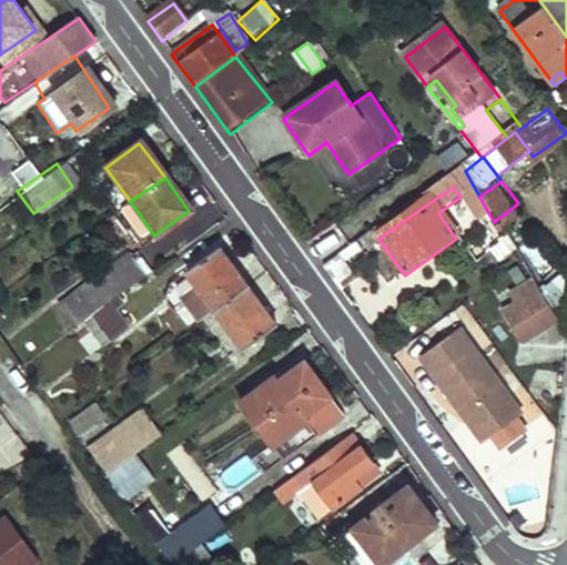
[(130,201),(118,210),(139,240),(151,231),(130,201)]
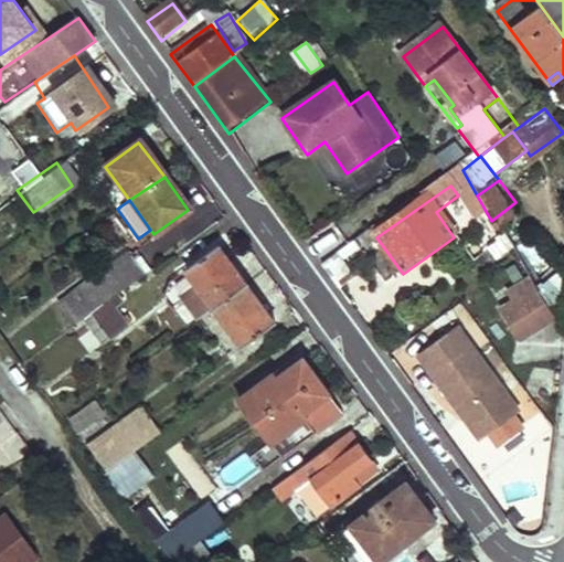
[(496,263),(513,248),(503,235),(485,248),(496,263)]
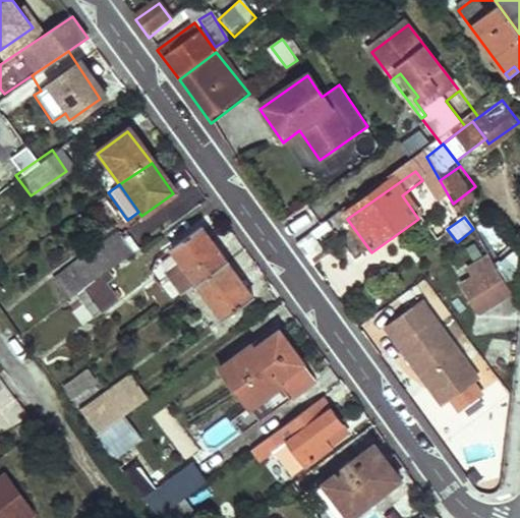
[(169,281),(181,297),(194,288),(226,266),(200,229),(170,251),(183,270),(169,281)]
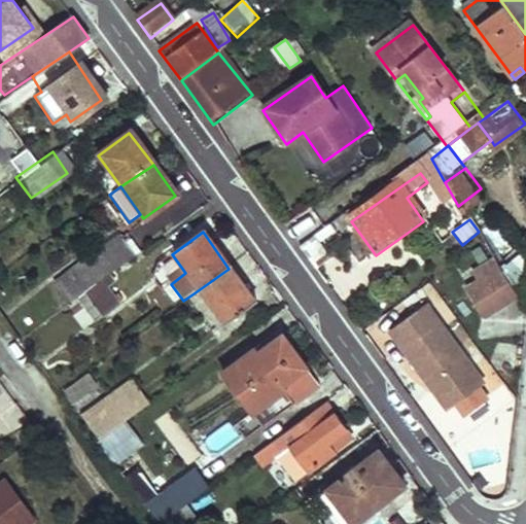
[(81,264),(93,281),(105,274),(134,254),(121,237),(81,264)]
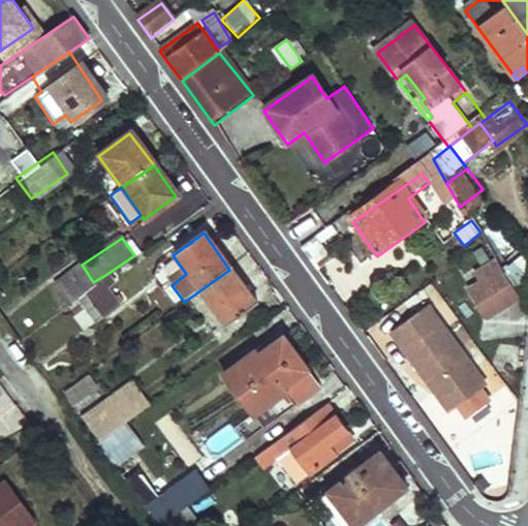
[(323,240),(311,249),(320,261),(333,252),(323,240)]
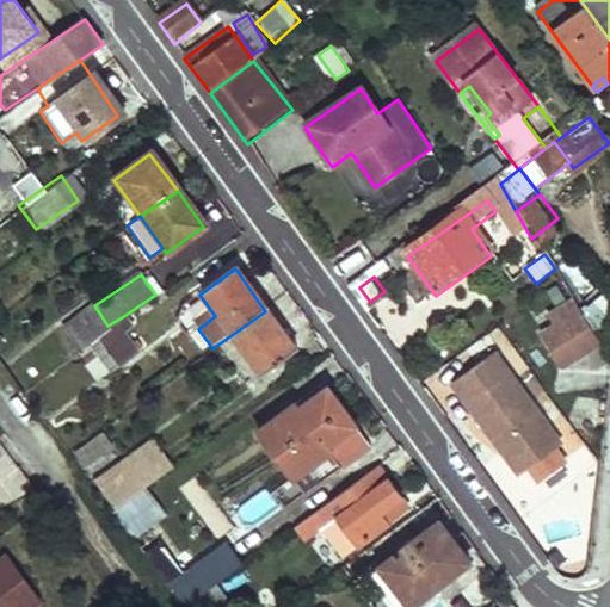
[(74,319),(87,340),(108,326),(94,305),(74,319)]
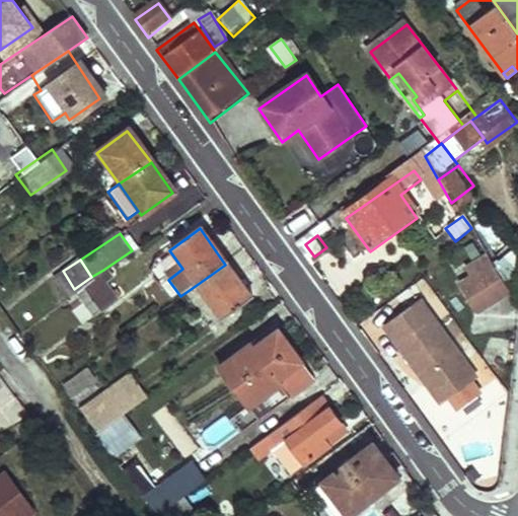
[(176,262),(163,272),(168,280),(182,269),(176,262)]
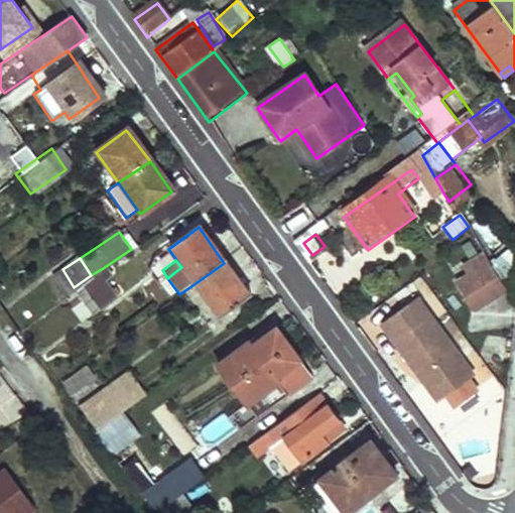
[(192,285),(218,321),(249,298),(224,263),(192,285)]
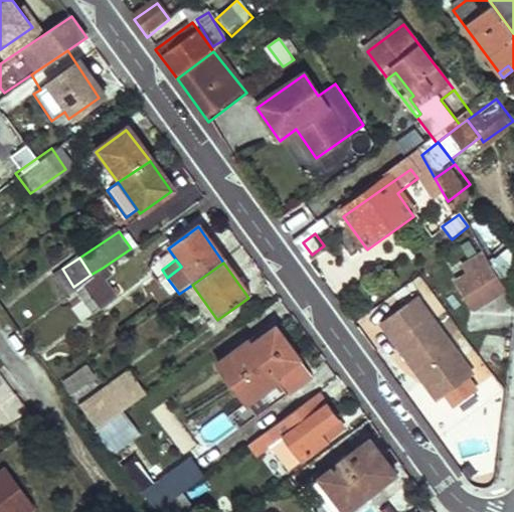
[(472,286),(461,294),(478,321),(509,302),(487,266),(467,278),(472,286)]
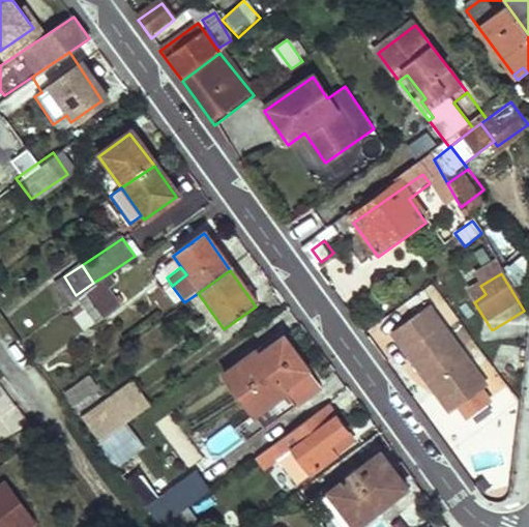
[(93,283),(76,295),(69,298),(84,318),(89,314),(93,319),(116,304),(105,286),(111,281),(106,275),(93,283)]
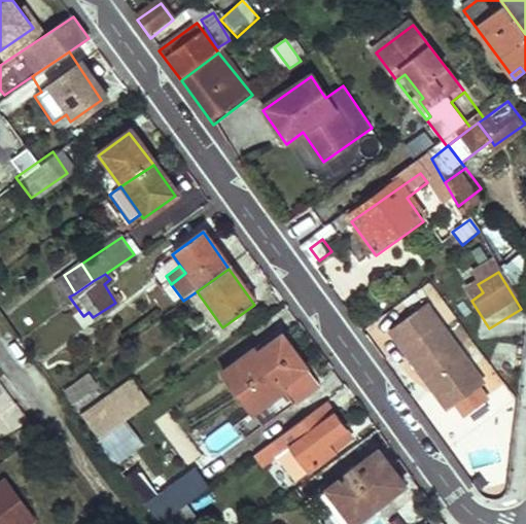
[(142,293),(160,316),(173,308),(155,284),(142,293)]
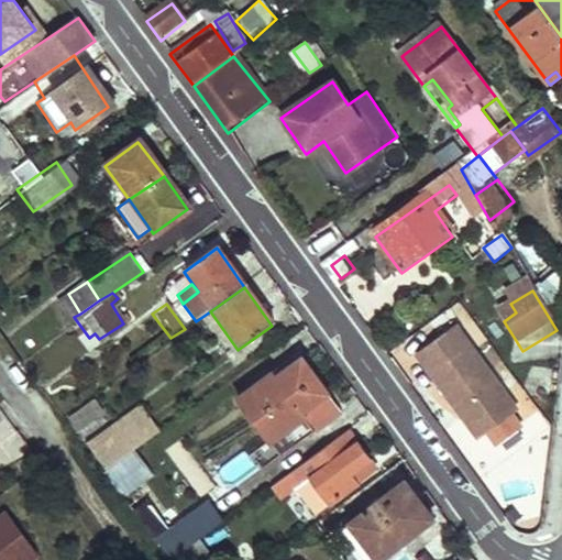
[(475,445),(520,410),(455,324),(410,358),(475,445)]
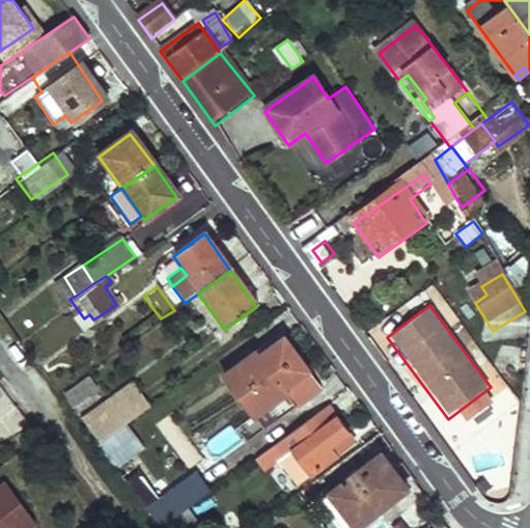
[(223,377),(251,416),(283,391),(281,388),(304,370),(282,340),(257,357),(254,354),(223,377)]
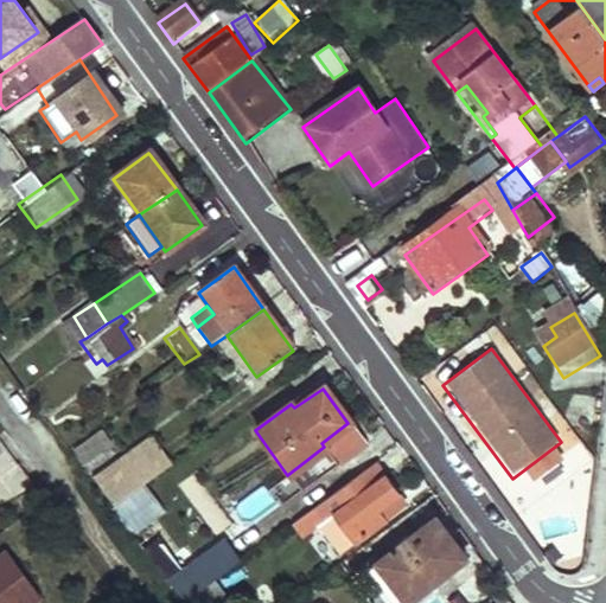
[(67,446),(76,456),(106,437),(97,425),(67,446)]
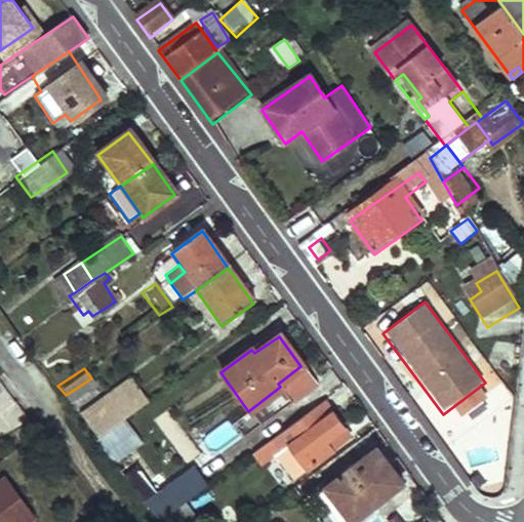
[(74,405),(93,432),(122,413),(147,397),(128,370),(74,405)]
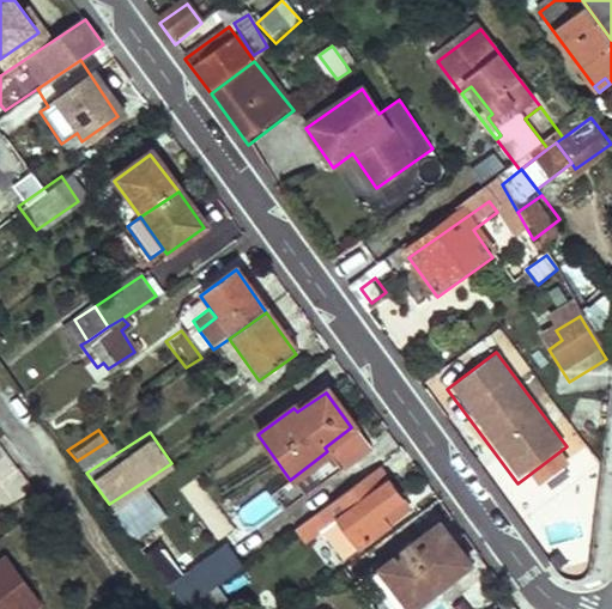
[(334,517),(355,547),(407,507),(377,468),(313,511),(292,527),(303,540),(317,529),(334,517)]
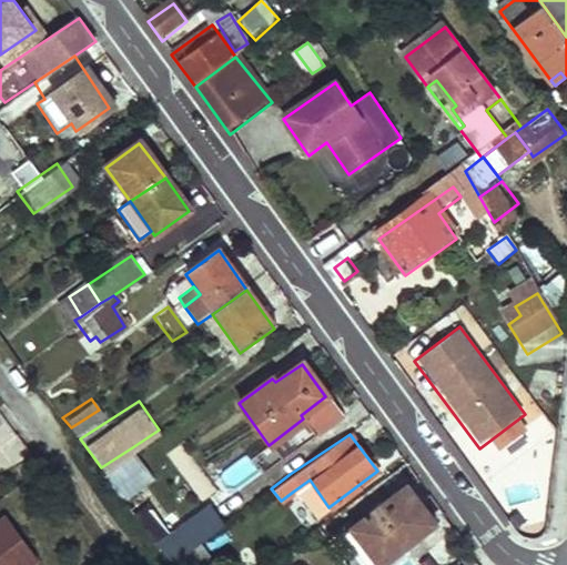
[(101,467),(112,482),(141,463),(132,447),(101,467)]
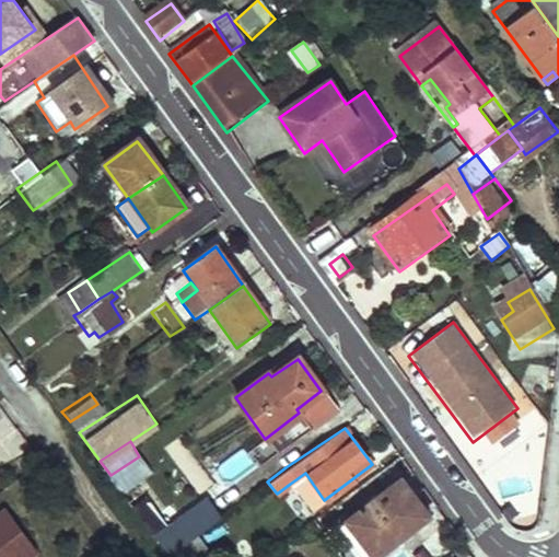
[(181,441),(167,449),(185,477),(198,470),(181,441)]
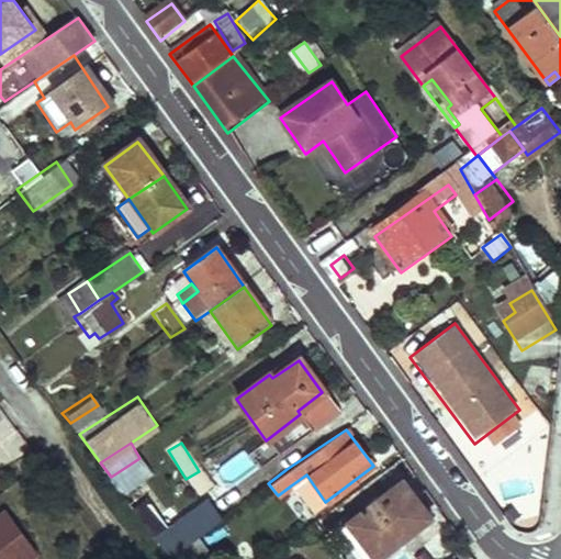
[(246,450),(216,469),(227,489),(258,470),(246,450)]
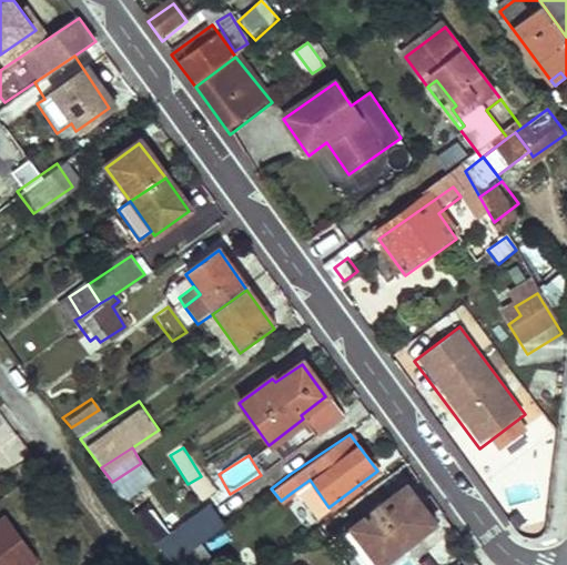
[(310,480),(294,491),(314,517),(328,507),(310,480)]
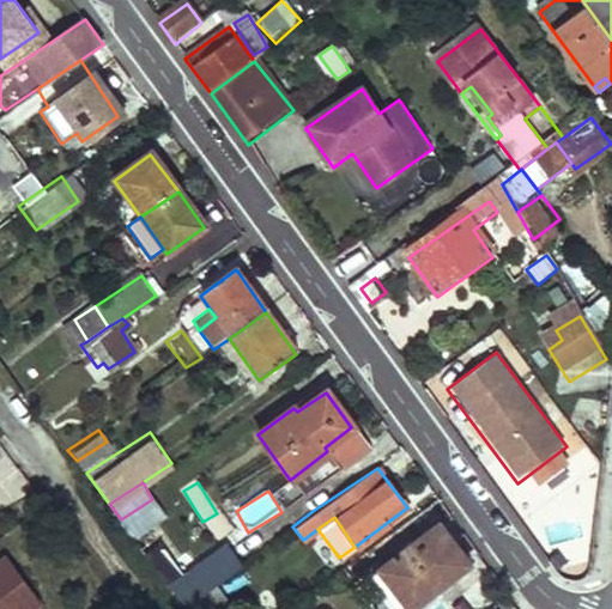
[(381,576),(407,608),(416,608),(471,567),(441,529),(381,576)]
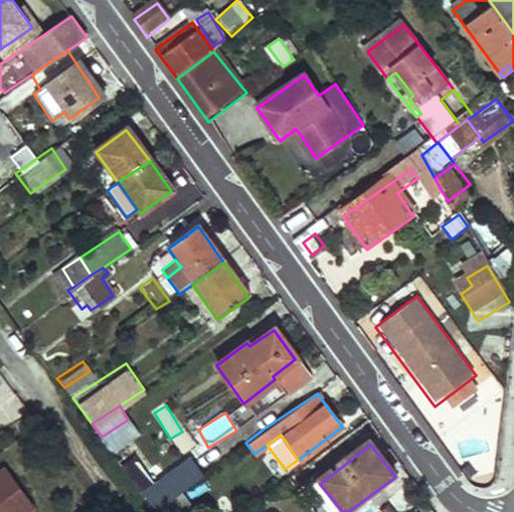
[(0,472),(0,511),(36,511),(38,510),(6,468),(0,472)]
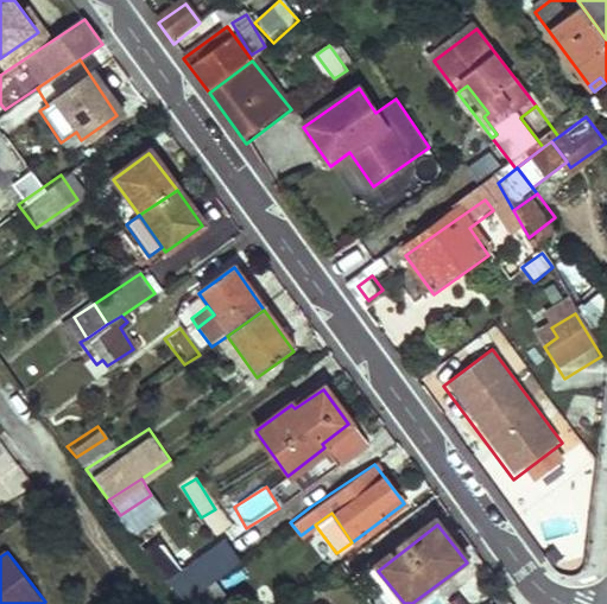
[(164,579),(177,597),(185,591),(206,577),(194,559),(164,579)]
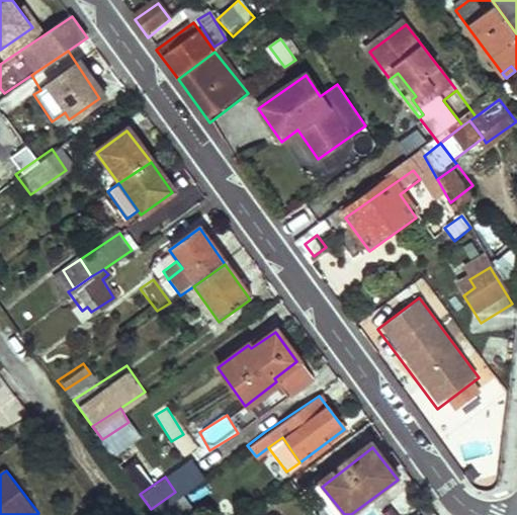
[(195,514),(187,504),(171,514),(166,514),(158,504),(151,509),(154,514),(195,514)]
